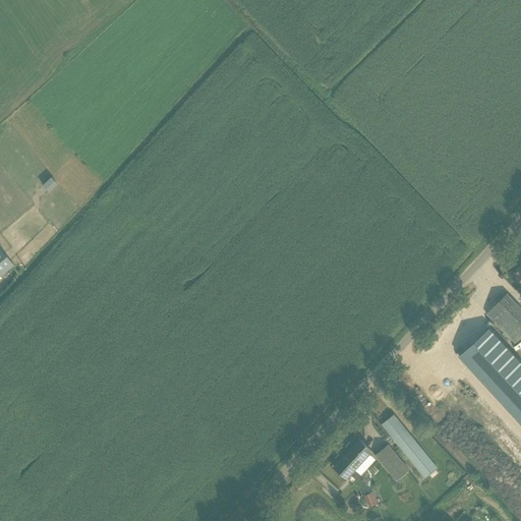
[(0,277),(13,266),(0,248),(0,277)]
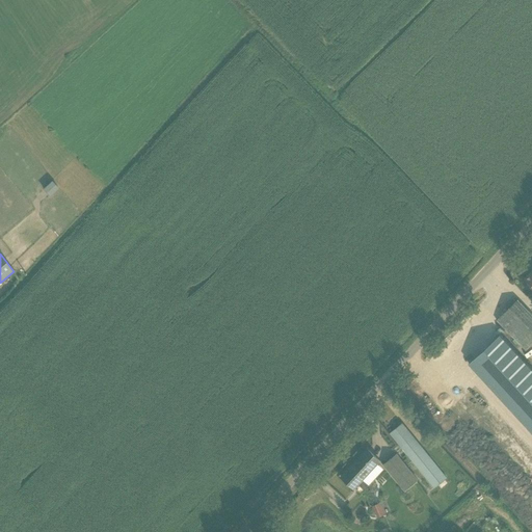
[(494,275),(502,269),(499,264),(490,270),(494,275)]
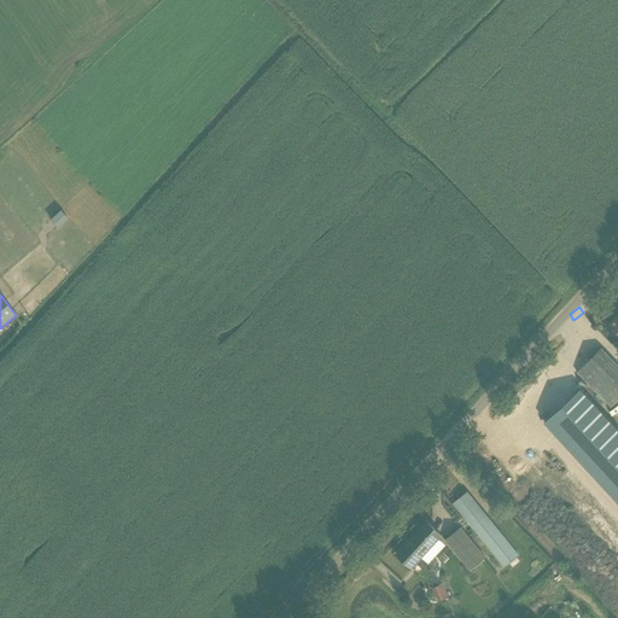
[(617,400),(617,366),(601,349),(577,372),(586,380),(611,407),(617,400)]
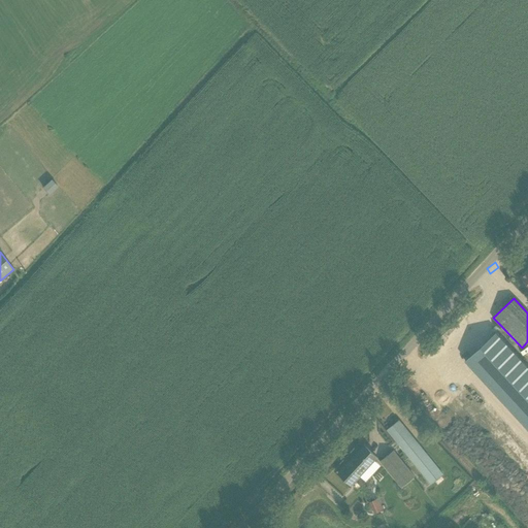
[(527,433),(527,370),(495,333),(464,360),(527,433)]
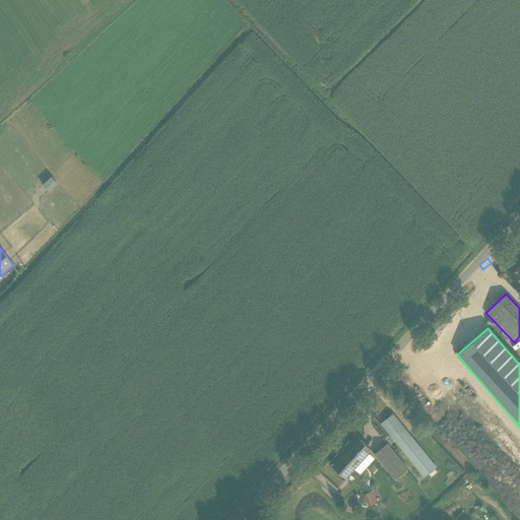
[(408,390),(421,382),(415,373),(402,382),(408,390)]
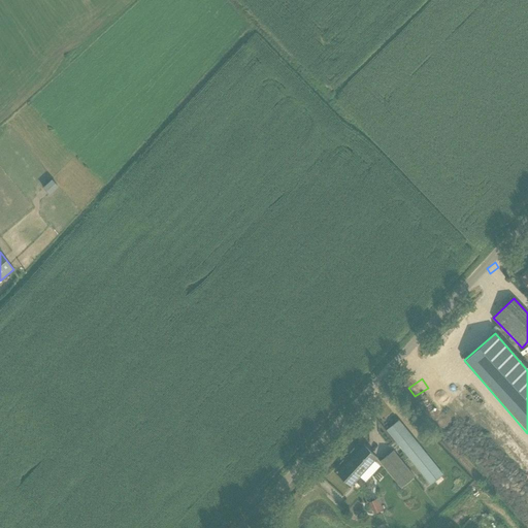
[(387,430),(393,437),(431,485),(443,474),(405,428),(399,420),(387,430)]
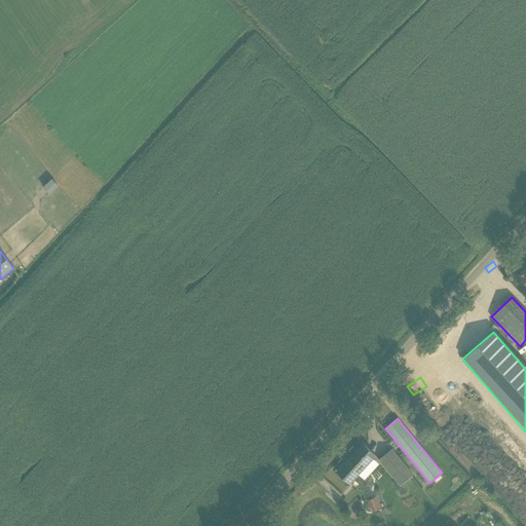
[(364,481),(358,475),(375,455),(363,444),(362,444),(363,445),(351,456),(345,462),(337,472),(350,484),(354,480),(360,485),(364,481)]
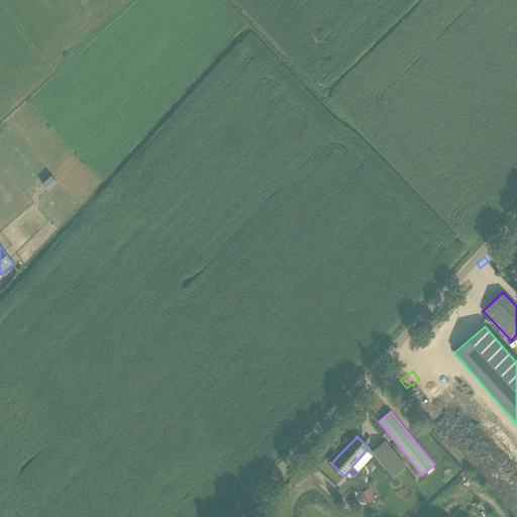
[(394,478),(406,467),(385,440),(373,451),(394,478)]
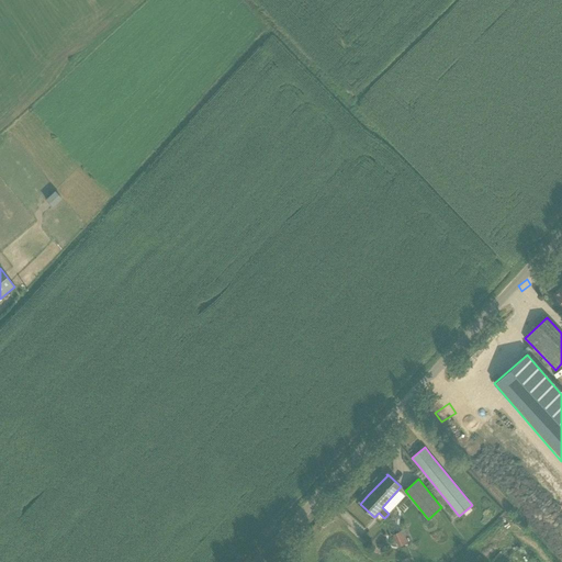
[(406,543),(401,531),(393,535),(398,547),(406,543)]
